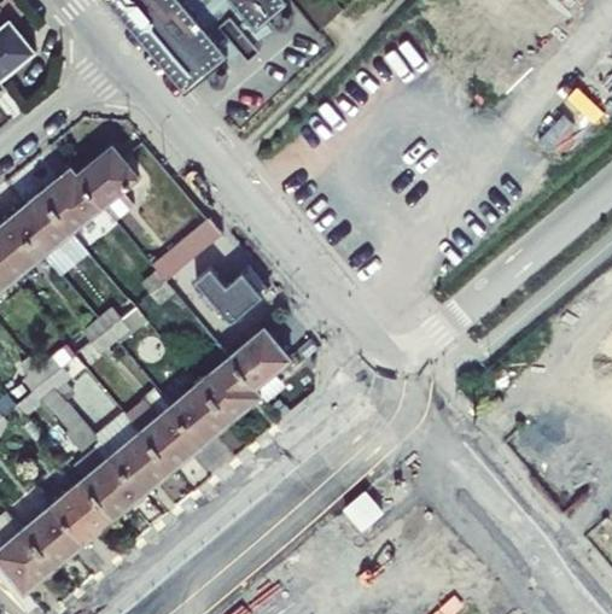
[(118,0),(184,76),(233,34),(244,47),(256,37),(244,24),(272,0),(118,0)]
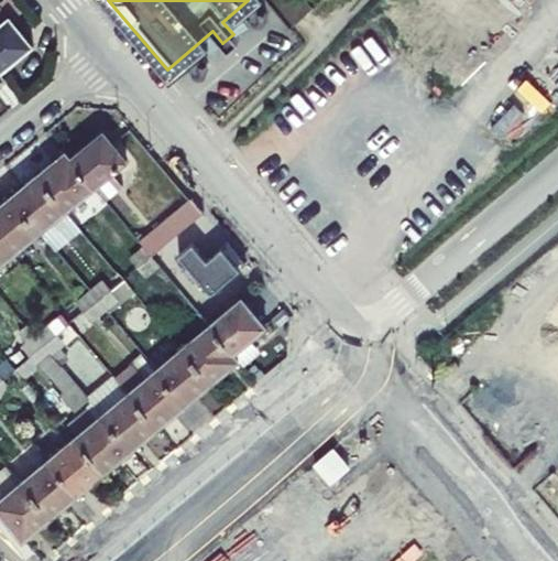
[(265,0),(285,24),(307,7),(302,0),(265,0)]
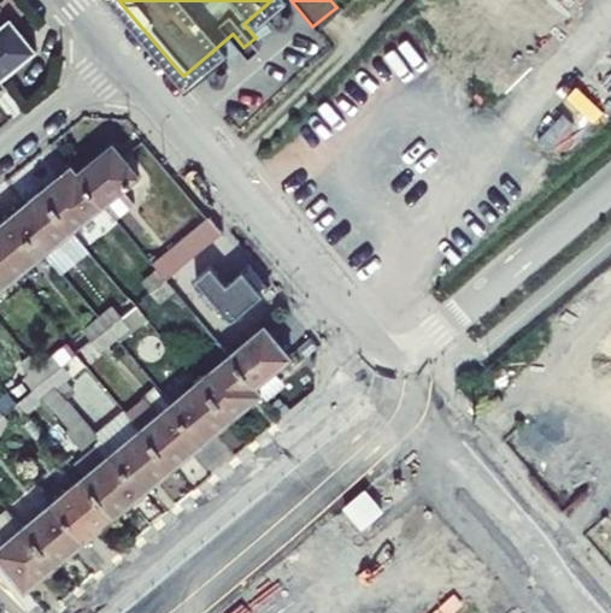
[(0,70),(30,46),(0,7),(0,70)]
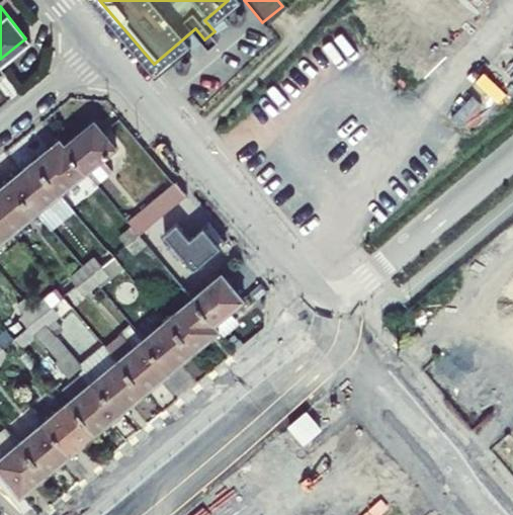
[(91,123),(61,150),(82,176),(92,188),(109,174),(99,162),(113,150),(91,123)]
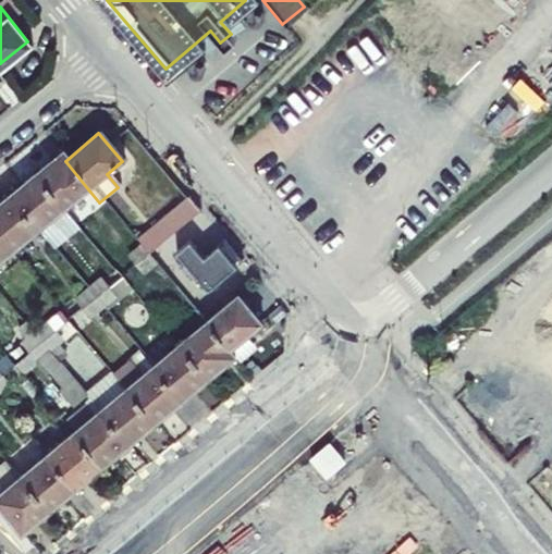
[(61,211),(88,189),(65,161),(60,154),(32,176),(61,211)]
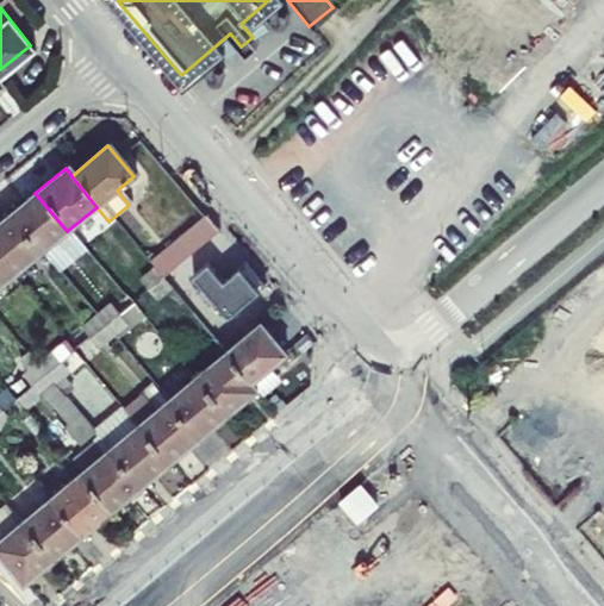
[(36,255),(67,231),(35,193),(5,217),(36,255)]
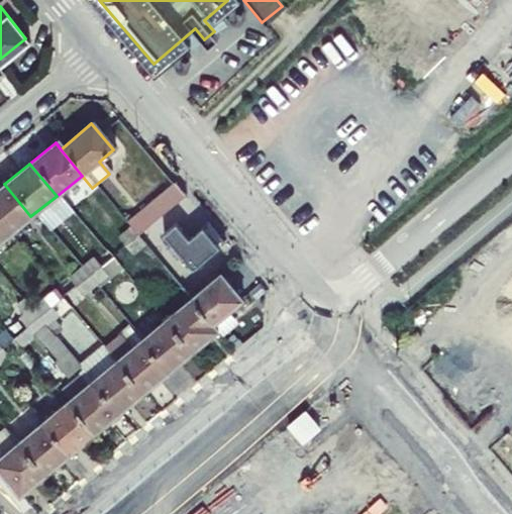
[(175,183),(123,226),(133,239),(139,234),(155,222),(186,196),(175,183)]
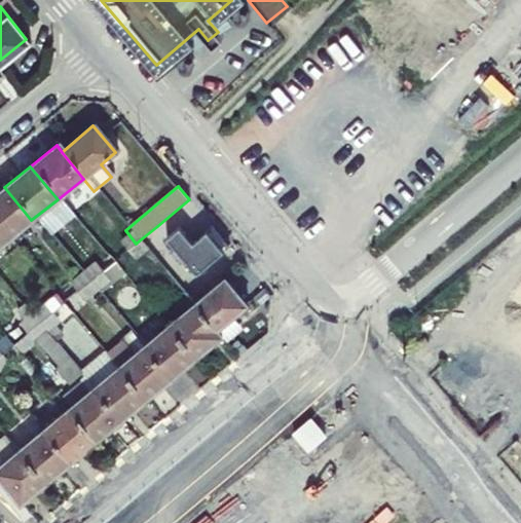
[(0,233),(6,241),(31,220),(4,187),(0,190),(0,233)]
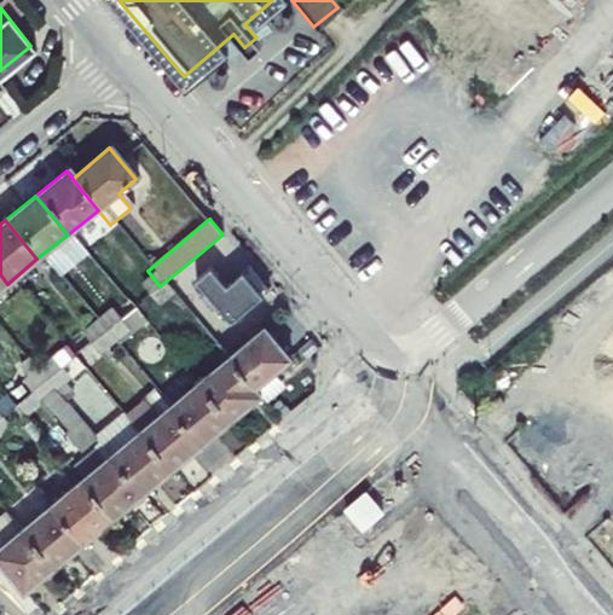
[(167,280),(197,317),(214,302),(185,266),(167,280)]
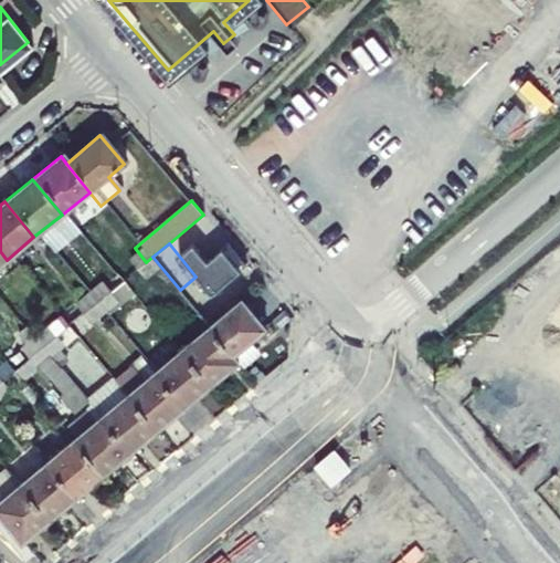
[(217,299),(199,312),(211,326),(234,354),(268,326),(244,298),(228,312),(217,299)]
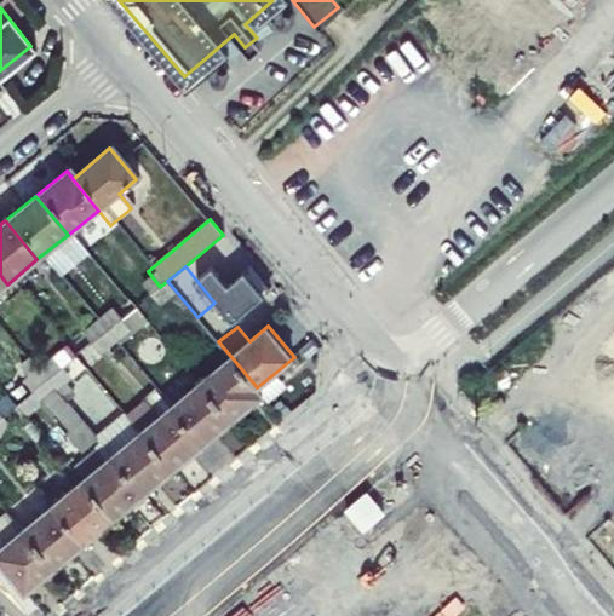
[(264,396),(257,387),(231,357),(200,383),(233,421),(264,396)]
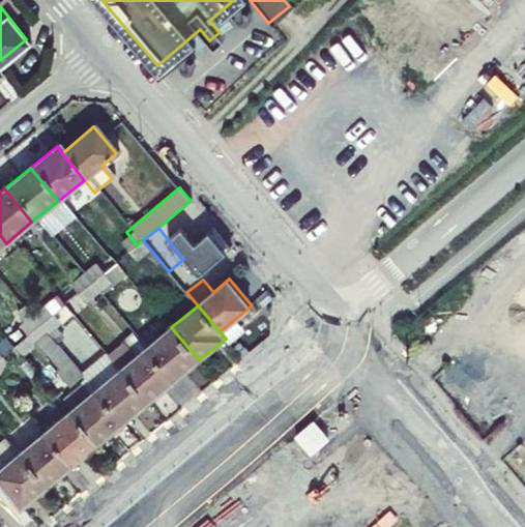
[(199,360),(171,327),(145,349),(173,382),(199,360)]
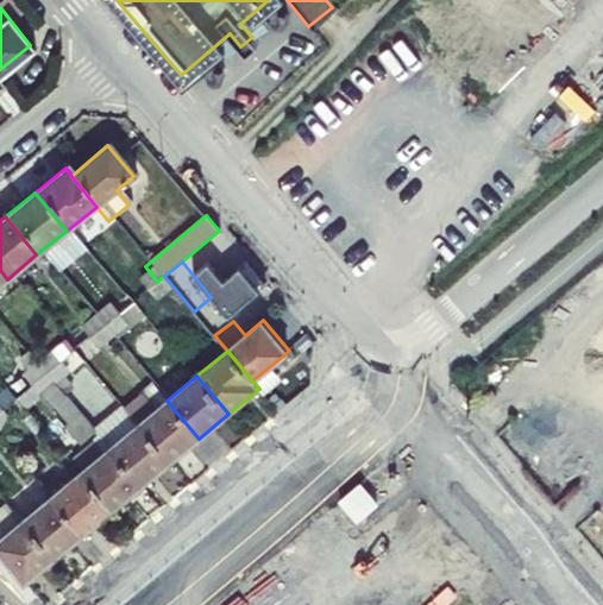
[(169,462),(199,439),(167,401),(138,423),(169,462)]
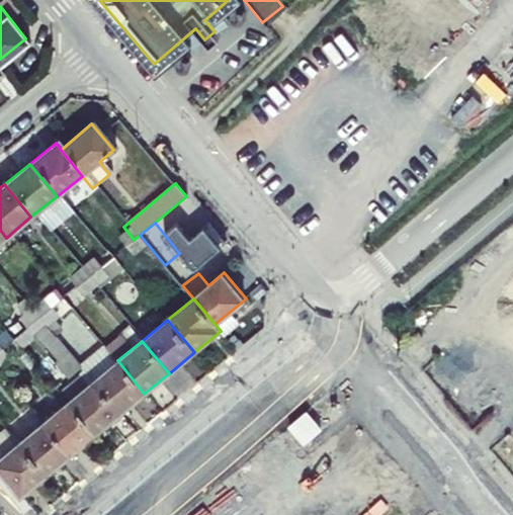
[(91,381),(117,414),(144,394),(117,360),(91,381)]
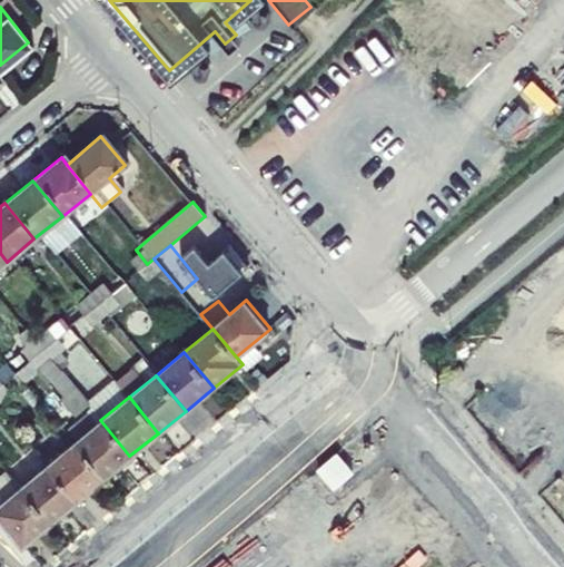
[(72,442),(102,479),(129,456),(100,420),(72,442)]
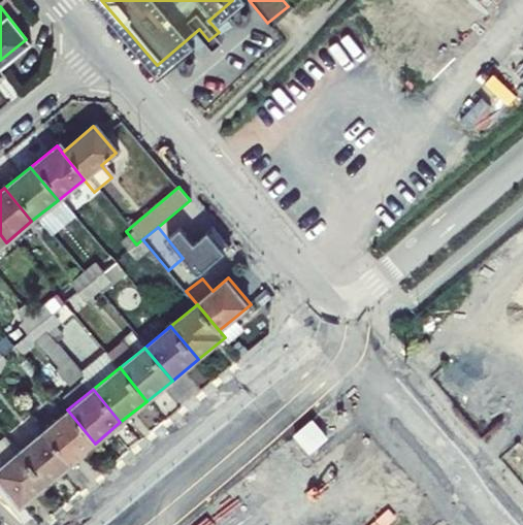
[(41,432),(68,464),(95,444),(67,409),(41,432)]
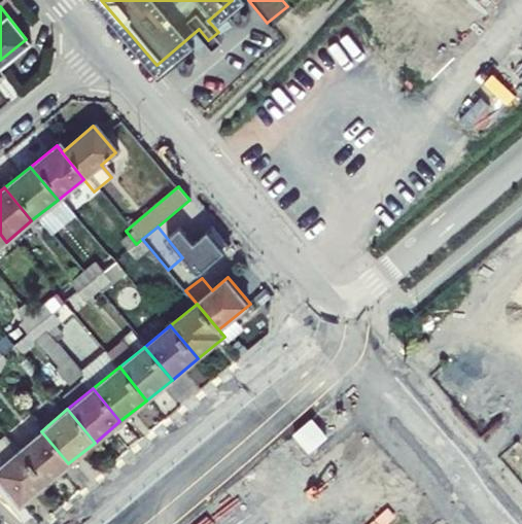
[(15,452),(42,484),(68,463),(41,431),(15,452)]
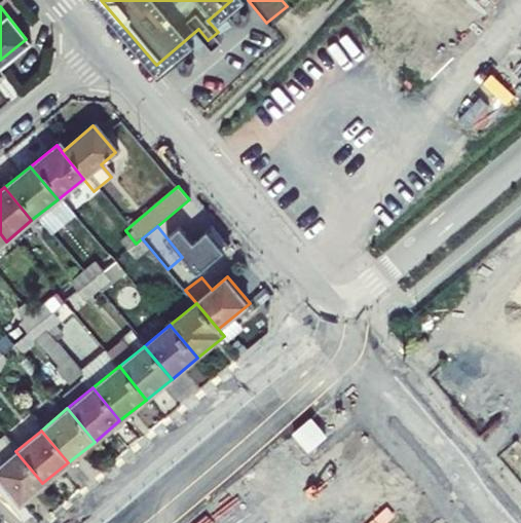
[(0,485),(16,505),(42,483),(15,451),(0,462),(0,485)]
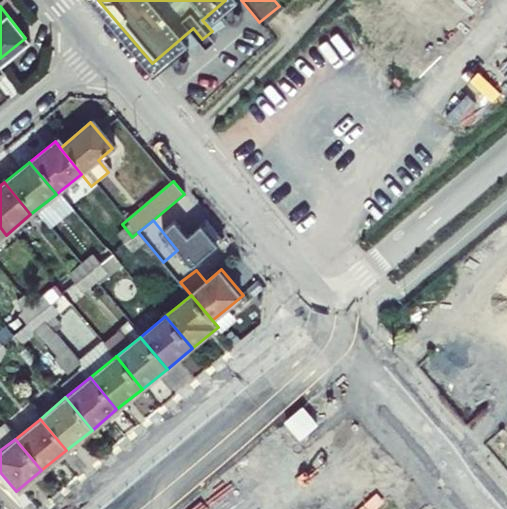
[(180,508),(276,508),(277,508),(239,461),(180,508)]
